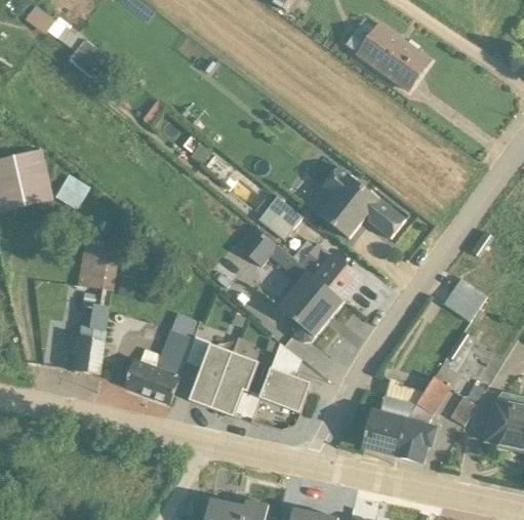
[(272,0),(291,12),(298,0),(272,0)]
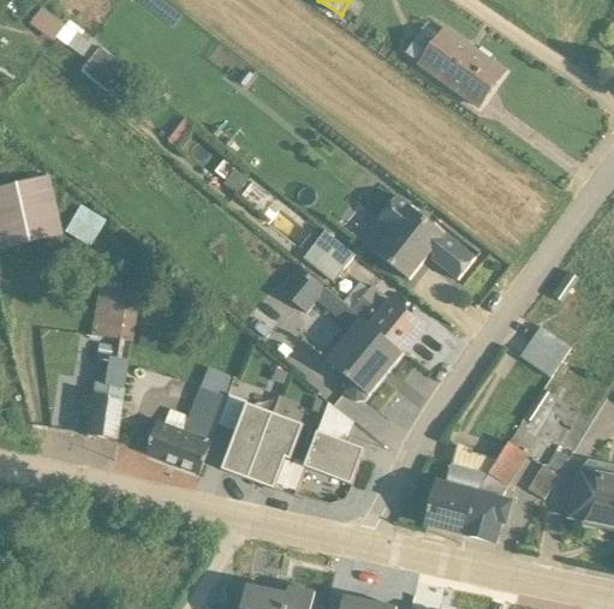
[(428,19),(405,52),(417,61),(417,64),(477,106),(504,71),(445,25),(441,30),(428,19)]
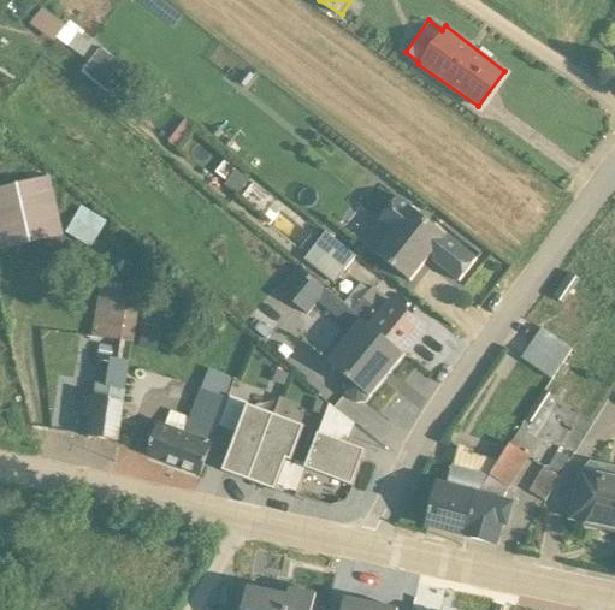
[(94,37),(77,64),(106,82),(123,57),(94,37)]
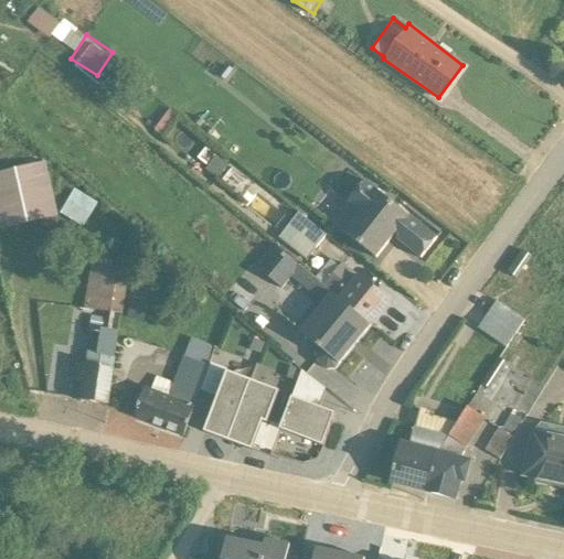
[(0,219),(57,204),(41,150),(0,162),(0,219)]
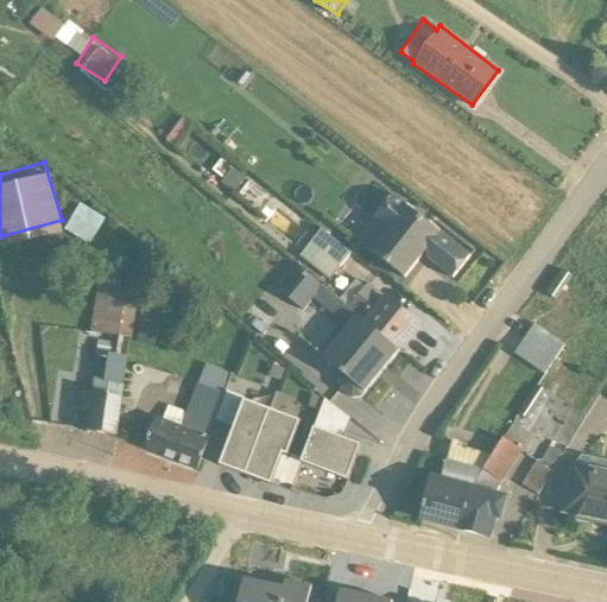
[(391,191),(355,236),(405,277),(424,253),(451,276),(469,254),(391,191)]
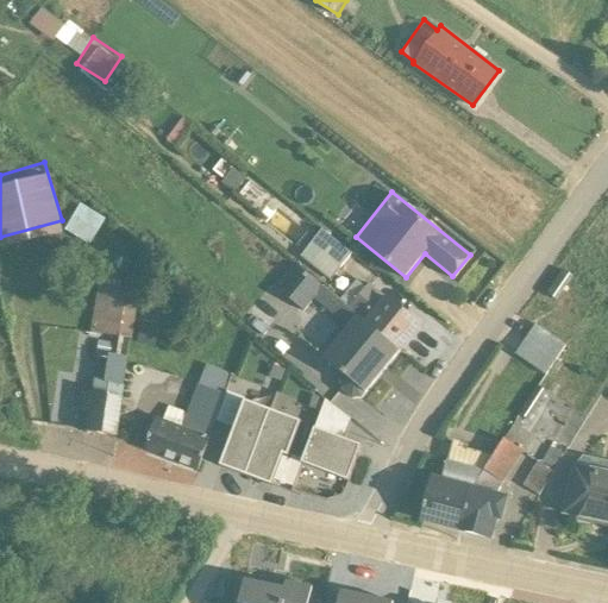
[(76,201),(61,227),(101,252),(104,251),(113,257),(118,250),(123,253),(132,238),(99,219),(101,217),(76,201)]
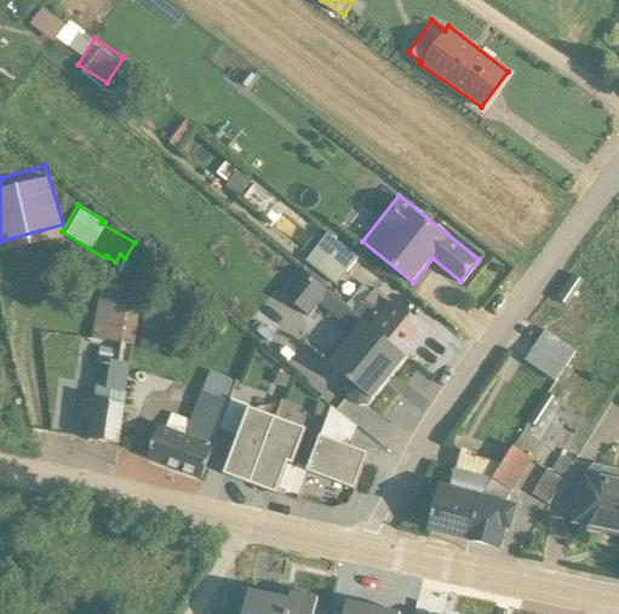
[(334,283),(357,256),(327,231),(304,258),(334,283)]
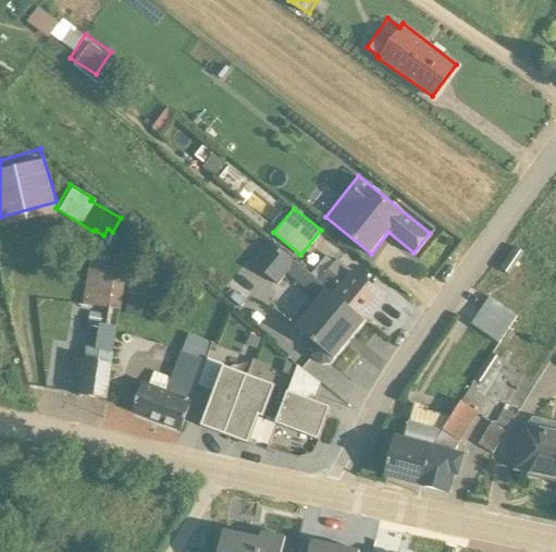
[(330,362),(365,318),(309,272),(270,242),(252,262),(276,282),(285,271),(317,297),(295,327),(313,341),(309,348),(311,354),(322,363),(330,362)]
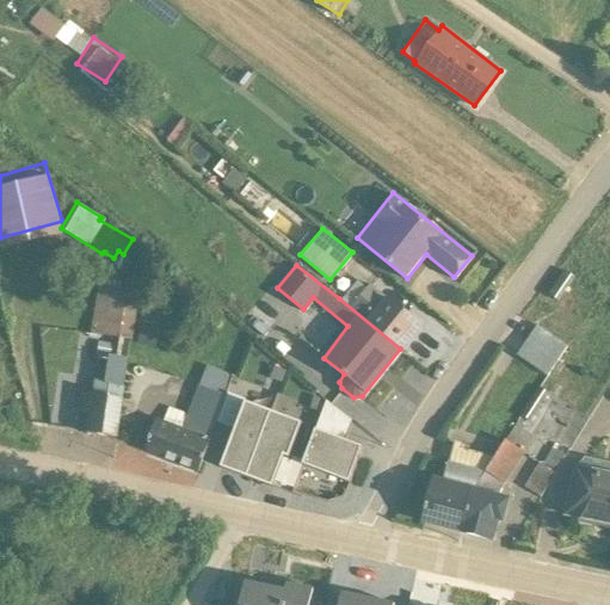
[(548,292),(559,300),(565,290),(567,291),(571,286),(568,285),(574,275),(565,269),(548,292)]
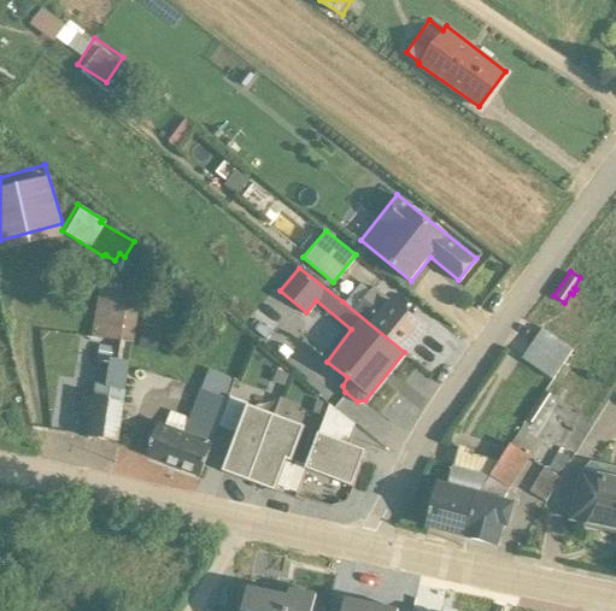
[(359,281),(342,301),(404,352),(424,328),(374,285),(370,289),(359,281)]
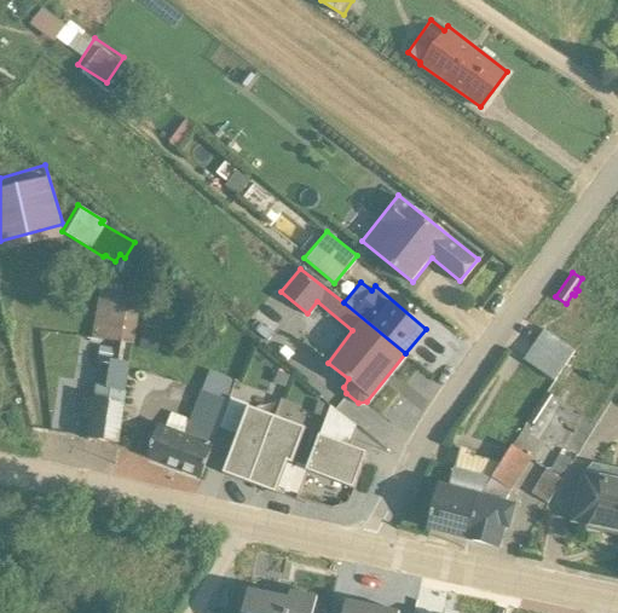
[(137,290),(123,289),(94,285),(87,335),(115,339),(113,362),(104,360),(100,385),(91,383),(88,397),(81,395),(80,416),(85,418),(82,437),(111,441),(137,290)]
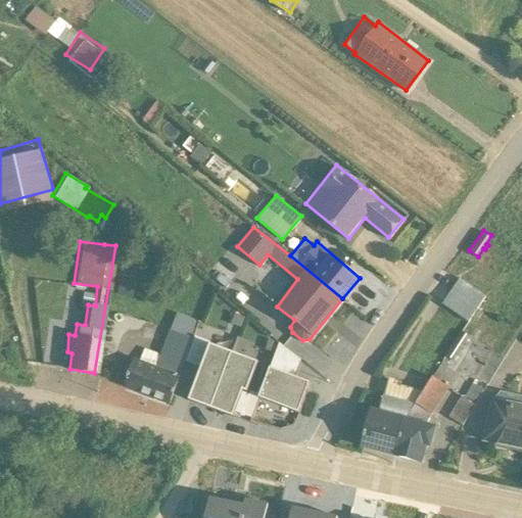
[(133,261),(120,257),(116,273),(130,276),(133,261)]
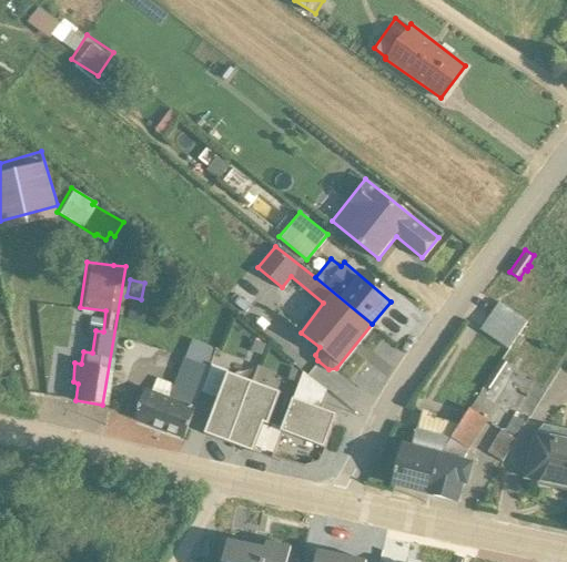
[(497,300),(479,328),(508,347),(527,319),(497,300)]
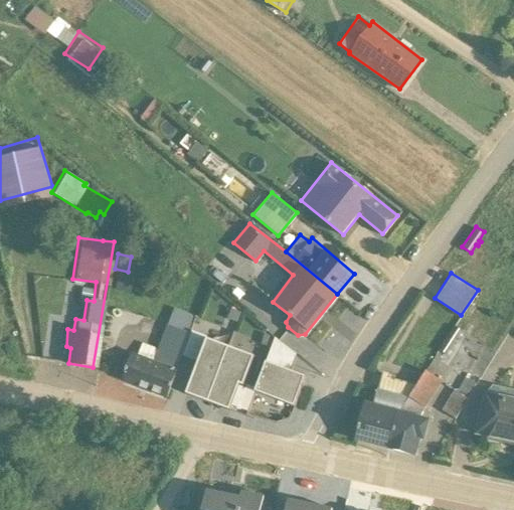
[(116,274),(112,288),(128,291),(131,277),(116,274)]
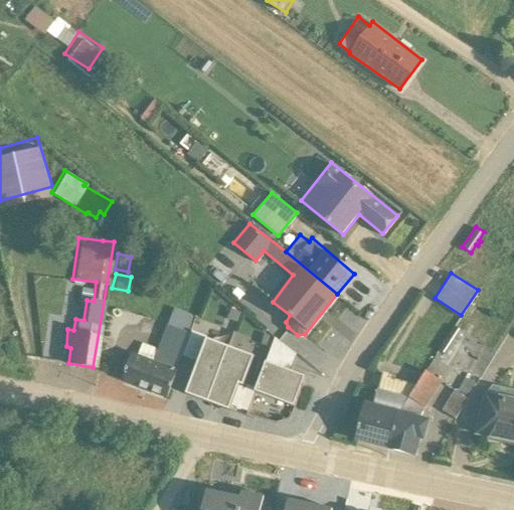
[(176,367),(195,314),(186,311),(185,314),(173,309),(158,347),(143,341),(137,353),(132,351),(121,378),(167,396),(177,368),(176,367)]
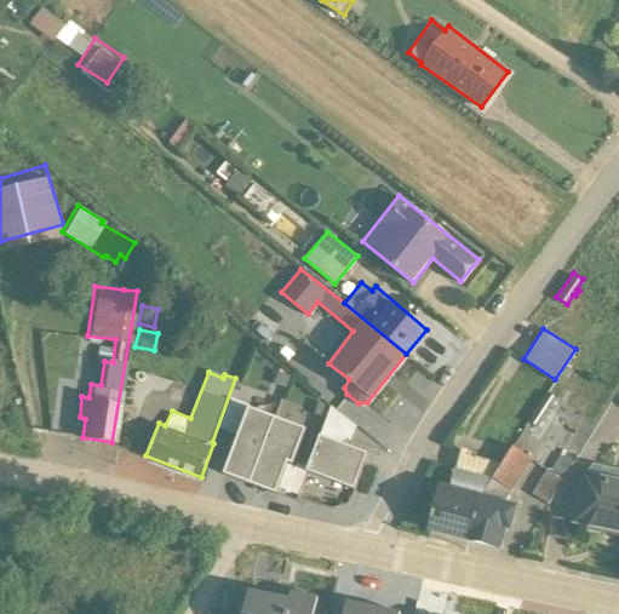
[(548,391),(528,419),(537,424),(555,396),(548,391)]
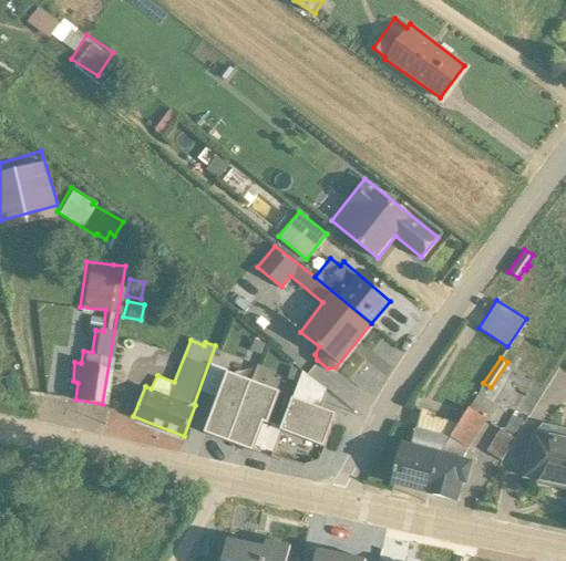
[(204,433),(228,440),(250,380),(227,371),(227,369),(212,362),(212,364),(202,391),(217,397),(204,433)]
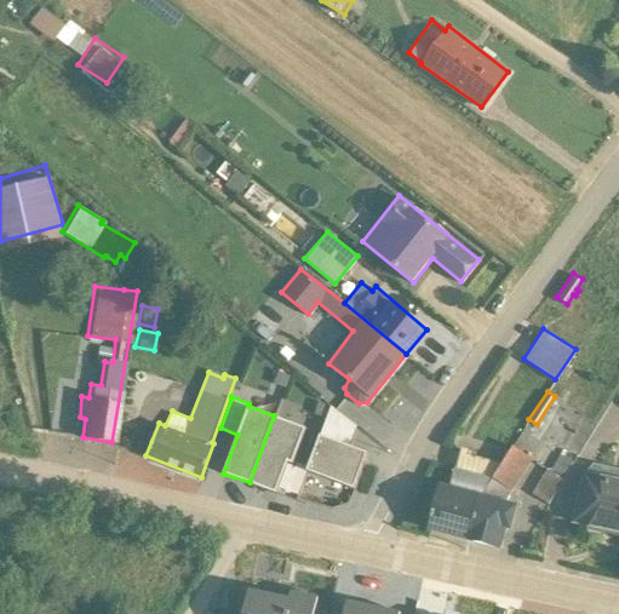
[(307,470),(354,488),(367,452),(350,446),(357,426),(332,405),(331,406),(319,401),(314,413),(326,418),(307,470)]
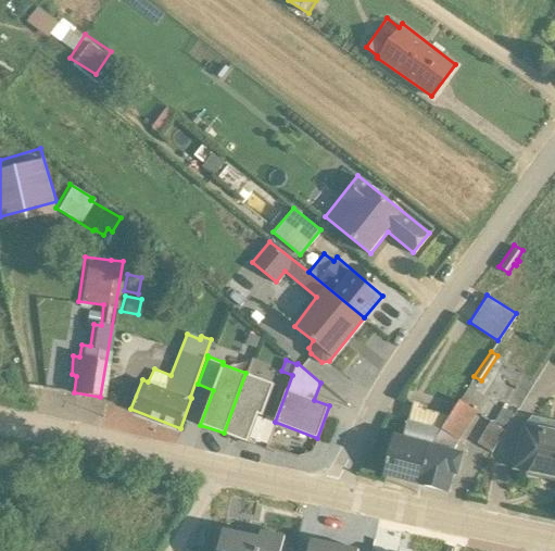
[(264,412),(275,384),(246,373),(224,433),(247,441),(250,436),(268,442),(276,416),(264,412)]
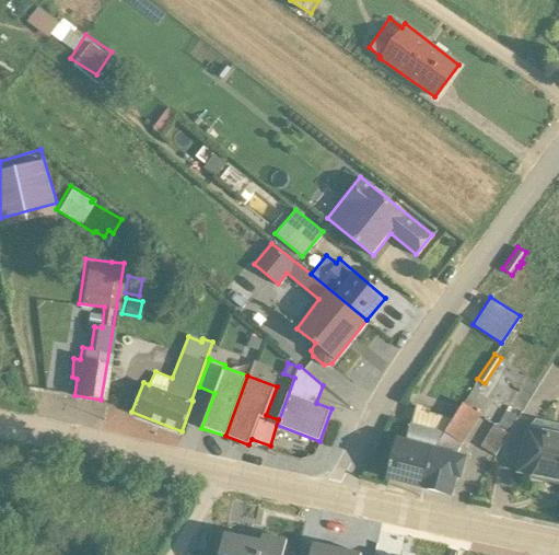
[(479,414),(463,402),(462,402),(433,444),(422,486),(451,496),(456,477),(461,477),(466,454),(456,451),(479,414)]
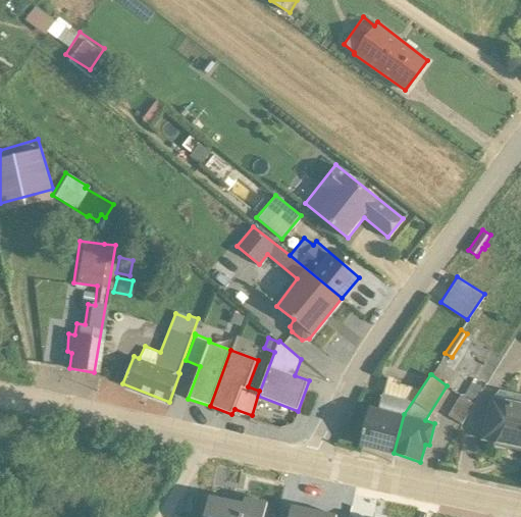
[(404,414),(421,389),(392,380),(393,376),(386,377),(376,410),(370,408),(370,409),(361,444),(394,453),(404,414)]
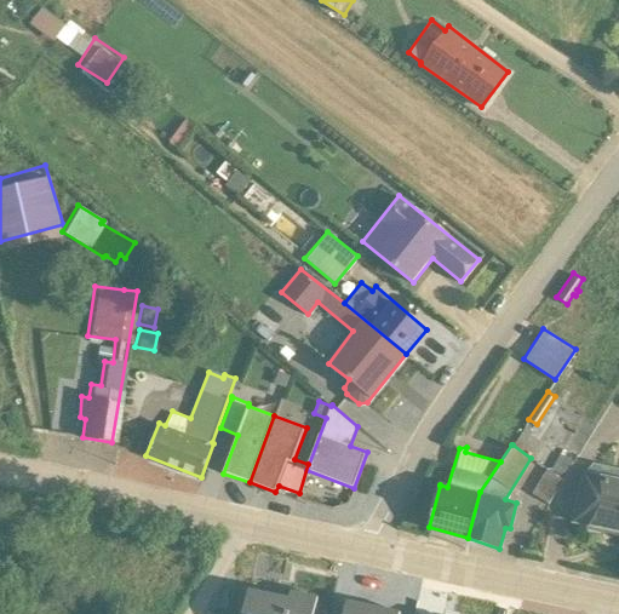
[(546,468),(532,491),(548,501),(573,460),(560,452),(550,469),(546,468)]
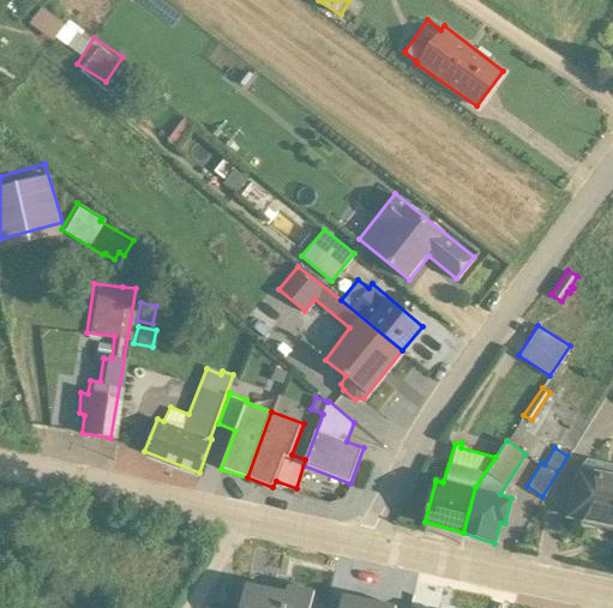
[(612,463),(580,457),(568,516),(612,524),(612,463)]
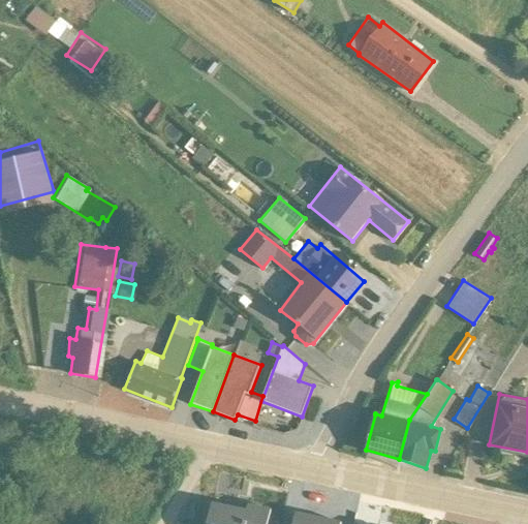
[(268,523),(271,509),(247,503),(246,510),(212,502),(208,523),(268,523)]
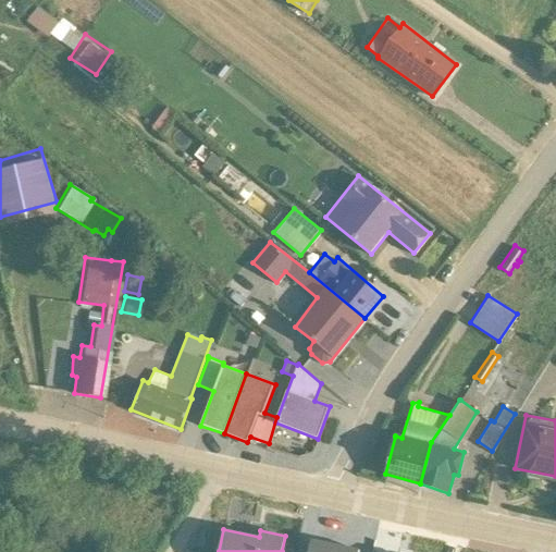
[(333,551),(335,544),(311,539),(308,551),(333,551)]
